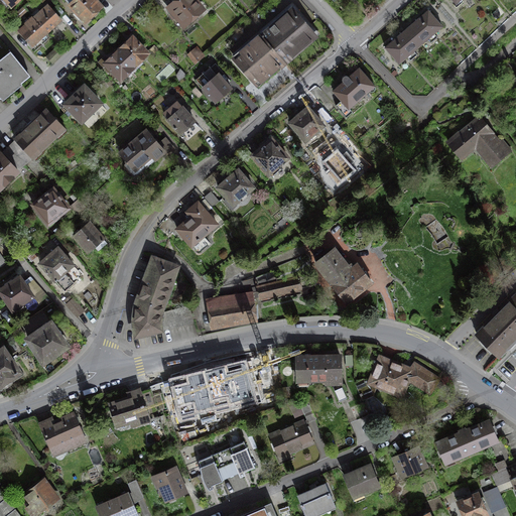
[(26,0),(8,0),(16,9),(26,0)]
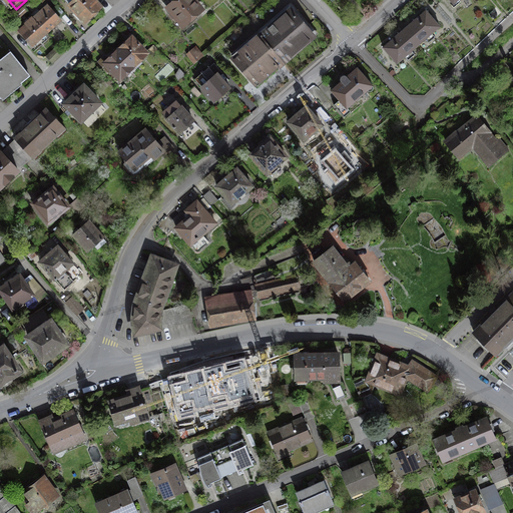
[(109,9),(100,0),(82,0),(75,8),(93,26),(109,9)]
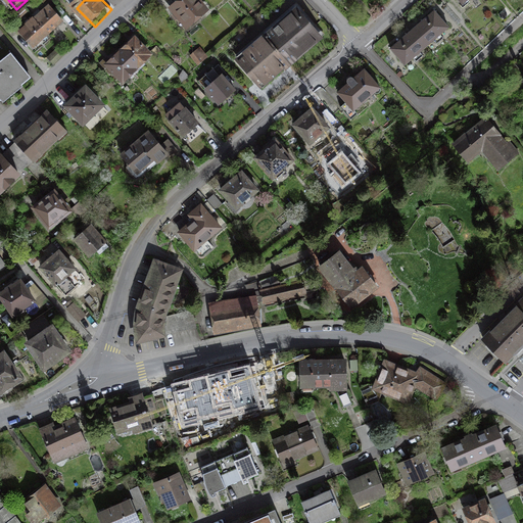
[(203,8),(196,0),(182,0),(181,1),(172,9),(185,25),(203,8)]
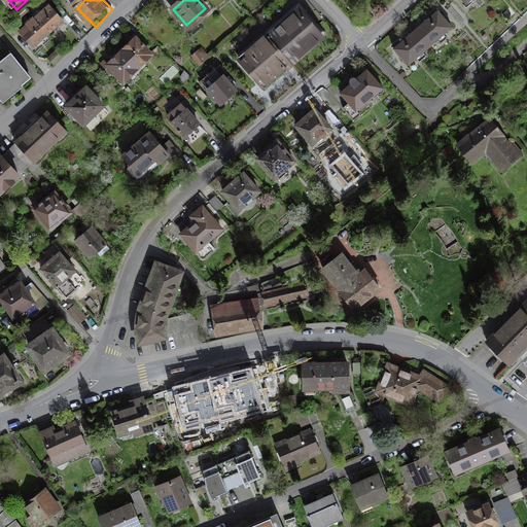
[(485,0),(466,0),(475,9),(485,0)]
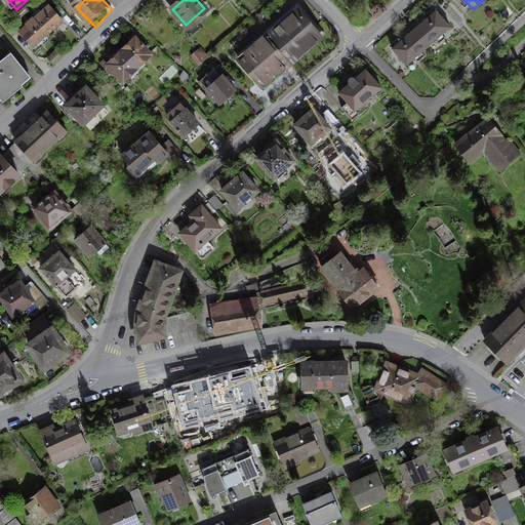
[(67,22),(51,7),(25,32),(40,47),(67,22)]
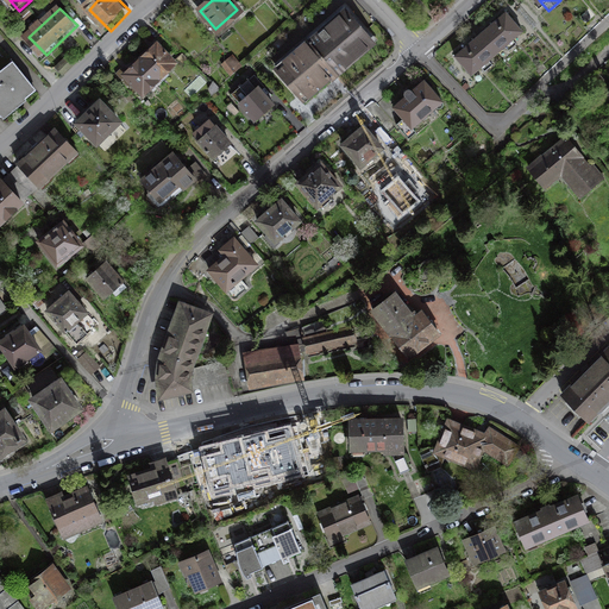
[(372,43),(344,11),(308,42),(309,43),(337,74),(372,43)]
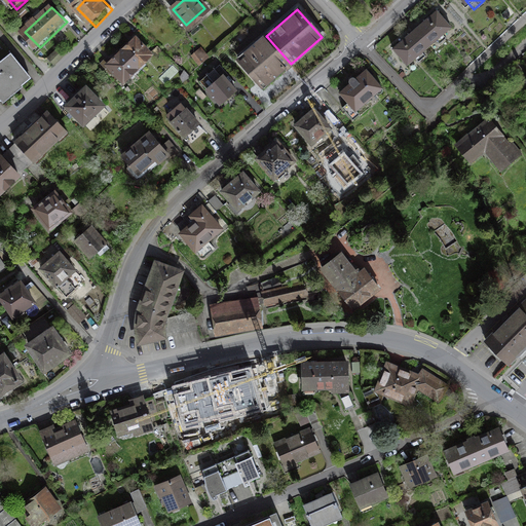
[(33,17),(27,10),(17,17),(24,25),(33,17)]
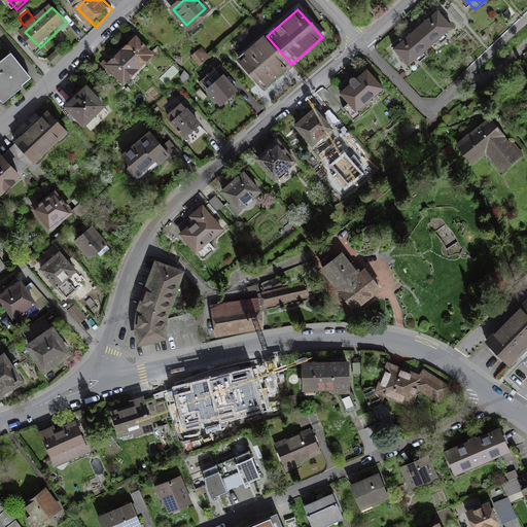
[(459,35),(440,13),(399,48),(417,71),(459,35)]
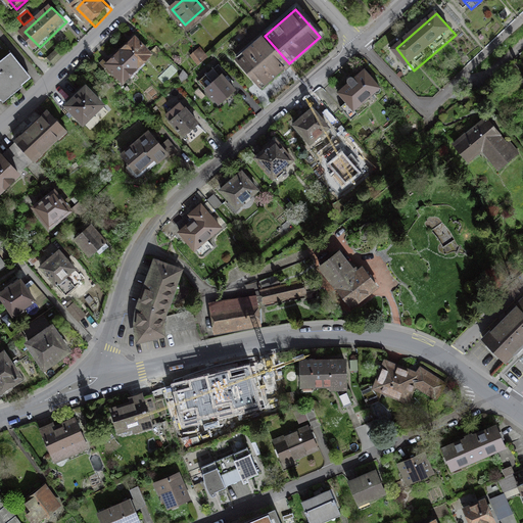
[(283,68),(289,63),(266,37),(239,60),(258,83),(280,64),(283,68)]
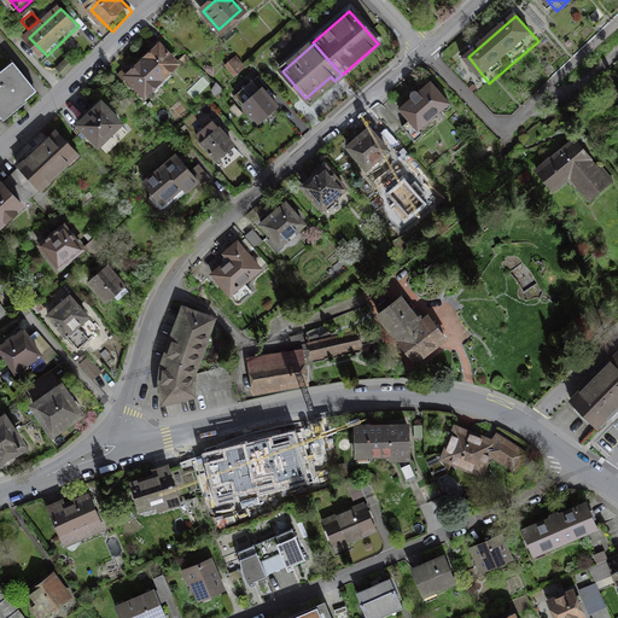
[(158,46),(143,60),(161,77),(175,63),(158,46)]
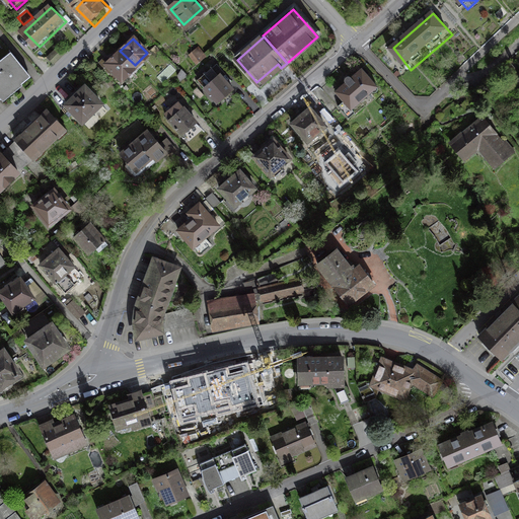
[(67,57),(60,49),(48,60),(55,68),(67,57)]
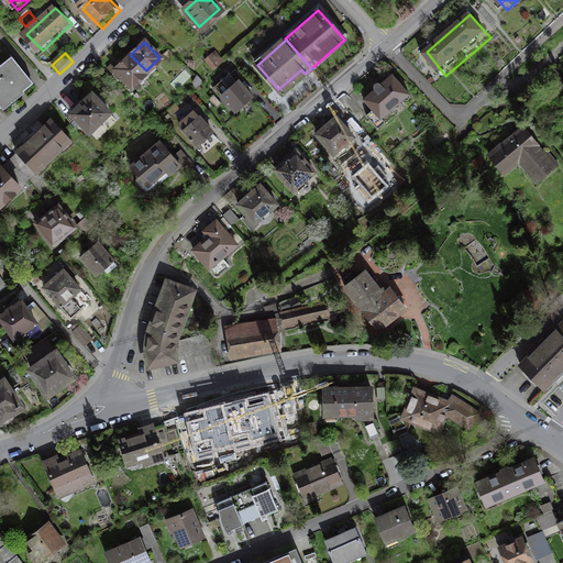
[(146,70),(130,55),(116,69),(132,85),(141,76),(144,79),(150,74),(146,70)]
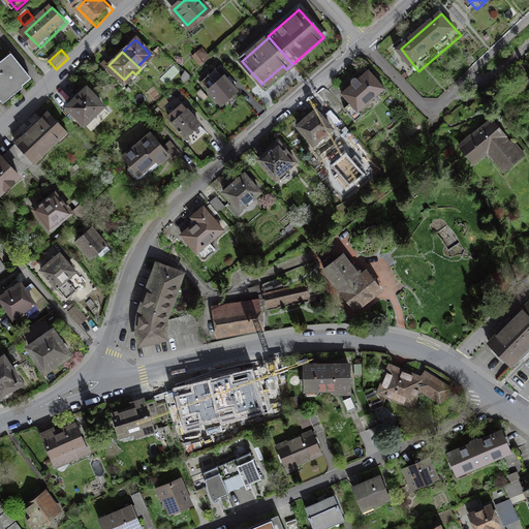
[(200,66),(206,62),(199,54),(194,58),(200,66)]
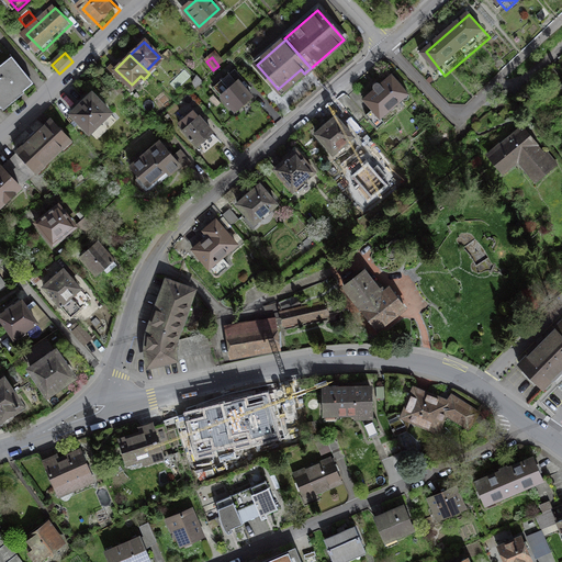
[(41,83),(21,59),(0,75),(0,102),(7,111),(41,83)]
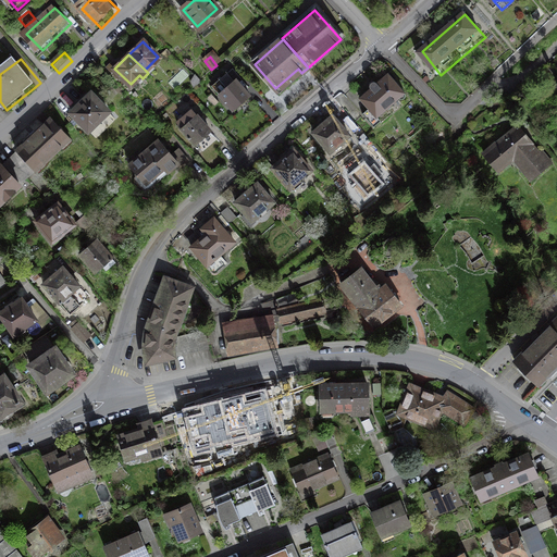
[(238,76),(232,69),(212,86),(234,110),(249,96),(243,87),(244,86),(239,82),(238,83),(235,79),(238,76)]
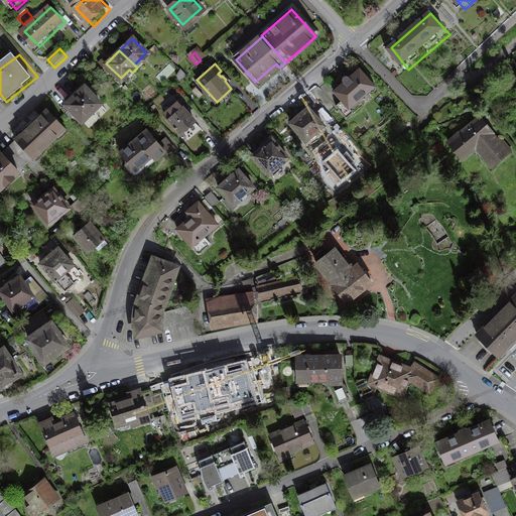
[(374,86),(359,68),(349,77),(347,76),(345,76),(343,78),(343,79),(343,82),(333,91),(342,100),(349,108),(368,91),(370,92),(372,92),(374,92),(375,91),(375,89),(375,88),(374,86)]
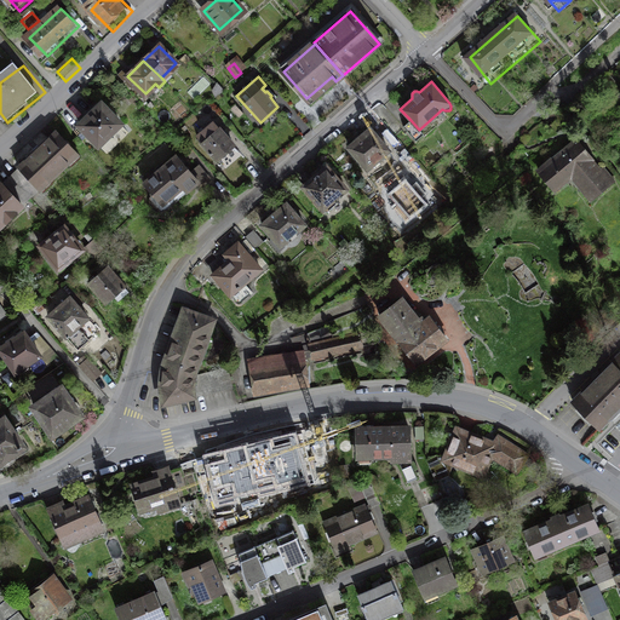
[(120,133),(125,128),(101,103),(79,125),(98,144),(109,135),(113,138),(119,132),(120,133)]
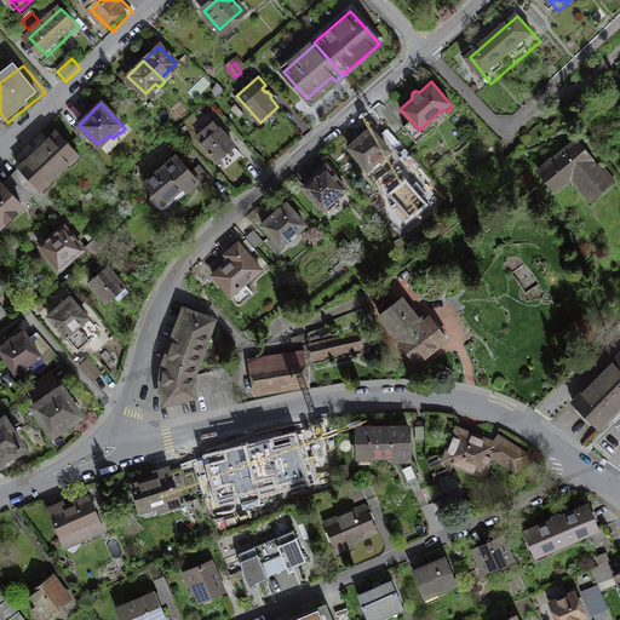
[(380,120),(369,130),(383,144),(394,135),(380,120)]
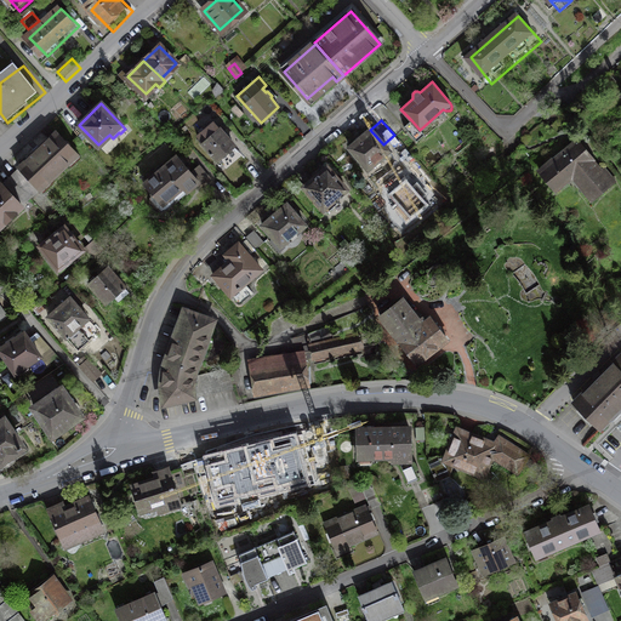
[(425,135),(420,130),(411,120),(404,127),(417,142),(425,135)]
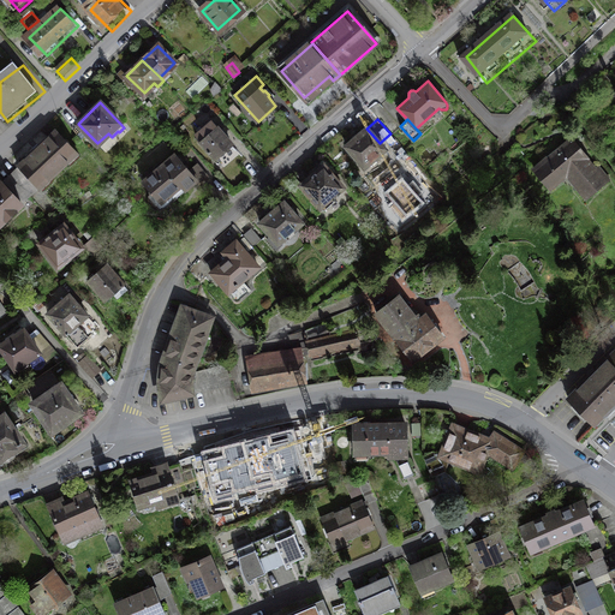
[(238,151),(218,129),(213,132),(204,124),(195,132),(202,142),(221,165),(238,151)]
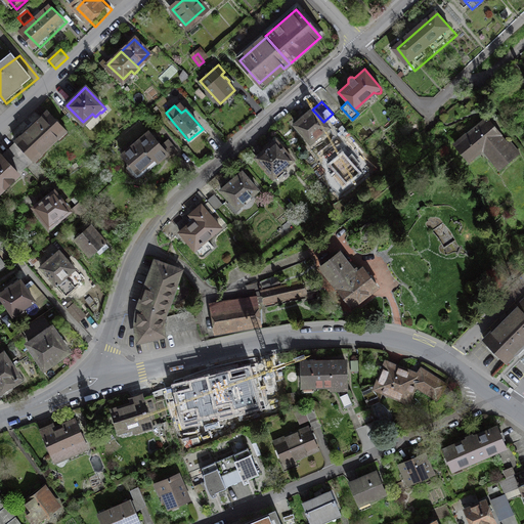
[(323,122),(312,110),(295,125),(310,142),(319,134),(322,135),(328,131),(326,128),(328,127),(323,122)]
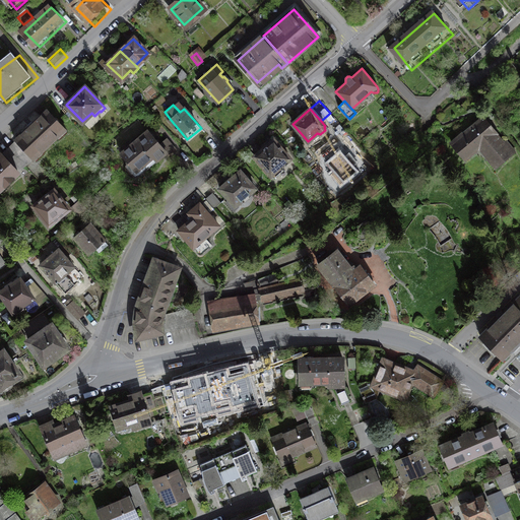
[(28,128),(15,140),(33,157),(41,150),(41,151),(57,136),(56,135),(64,128),(47,111),(34,123),(33,123),(27,127),(28,128)]
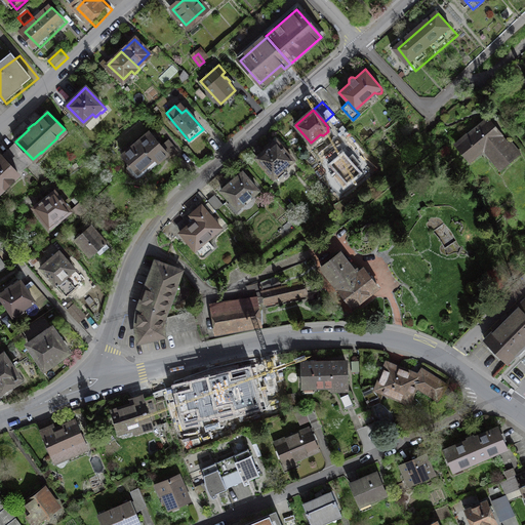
[(501,133),(488,118),(468,136),(467,136),(455,146),(469,160),(483,148),(500,168),(518,154),(509,143),(508,143),(500,134),(501,133)]
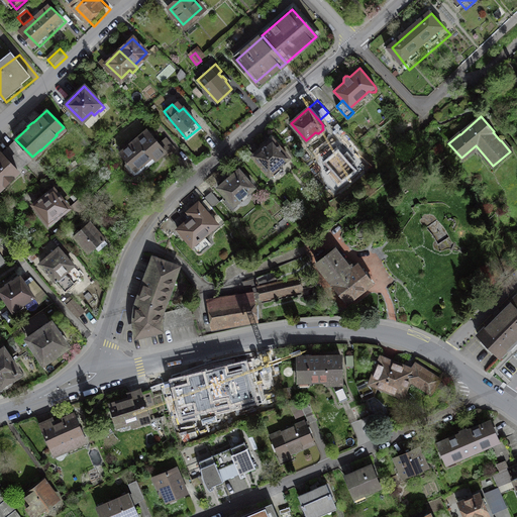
[(159,143),(146,130),(120,152),(135,171),(151,156),(156,160),(165,152),(167,156),(175,148),(165,138),(159,143)]
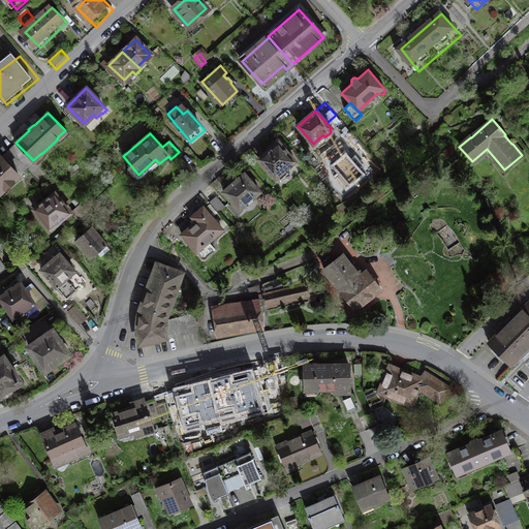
[(294,161),(278,143),(258,159),(278,182),(287,174),(284,170),(294,161)]
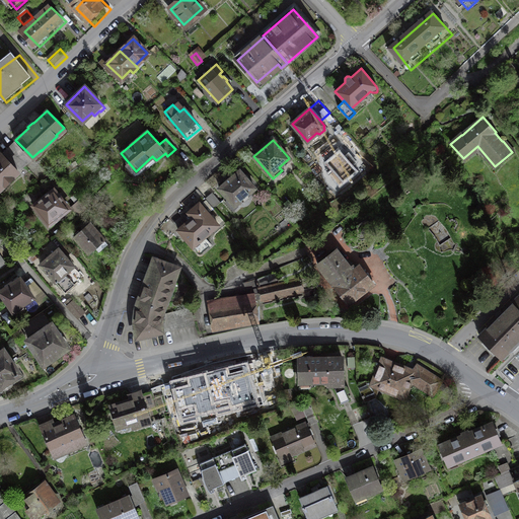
[(9,148),(21,160),(26,154),(15,143),(9,148)]
